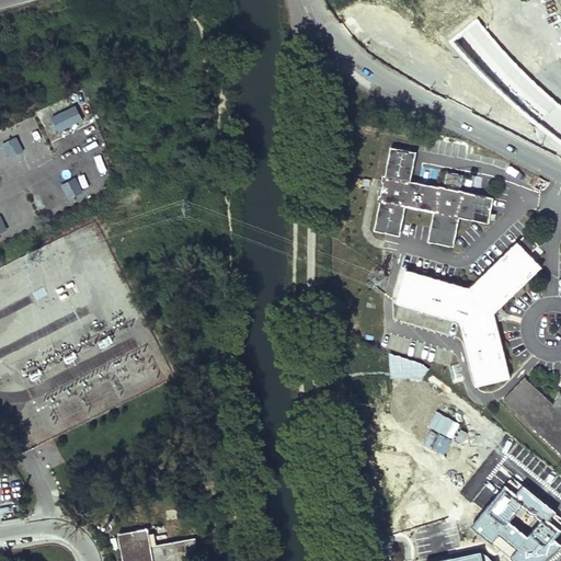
[(50,116),(58,130),(82,119),(75,104),(50,116)]
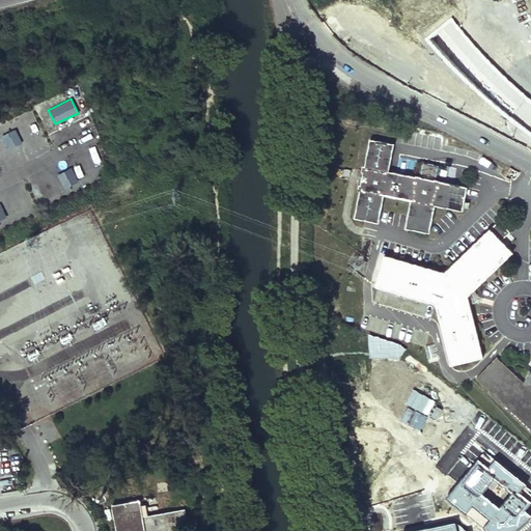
[(1,136),(7,148),(22,141),(15,129),(1,136)]
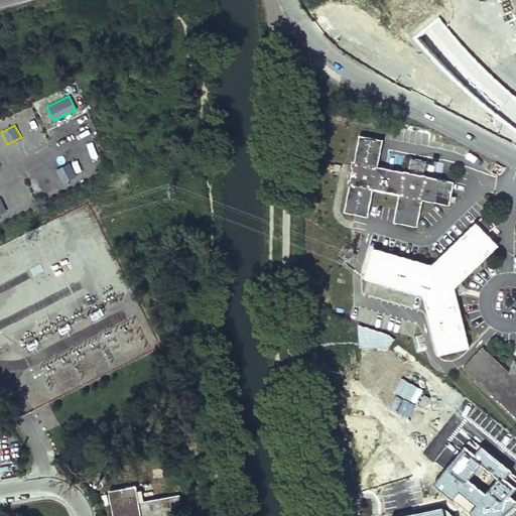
[(424,172),(402,167),(375,162),(381,137),(357,132),(341,209),(364,214),(370,186),(396,192),(391,220),(414,224),(420,197),(447,203),(447,200),(453,201),(454,195),(449,194),(453,178),(424,172)]
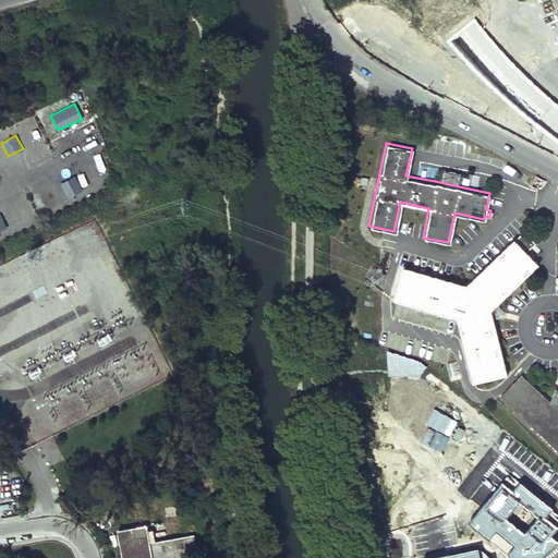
[(462,169),(439,164),(435,181),(459,186),(462,169)]
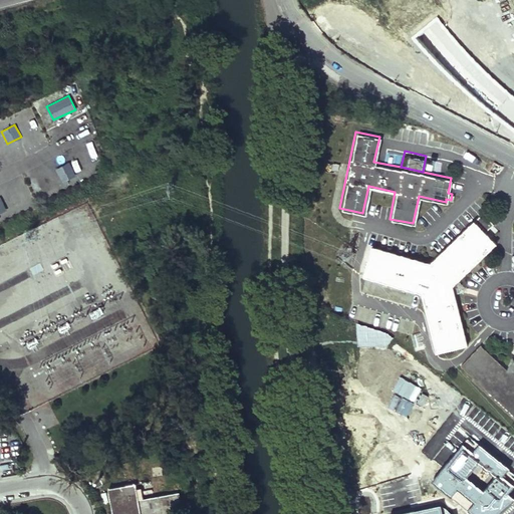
[(55,170),(62,182),(75,175),(68,163),(55,170)]
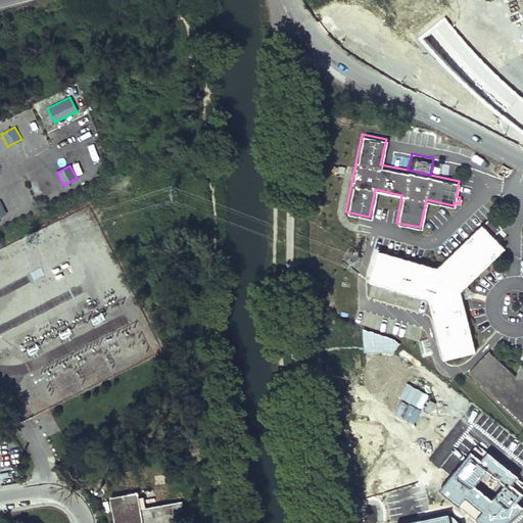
[(29,178),(34,192),(48,187),(43,173),(29,178)]
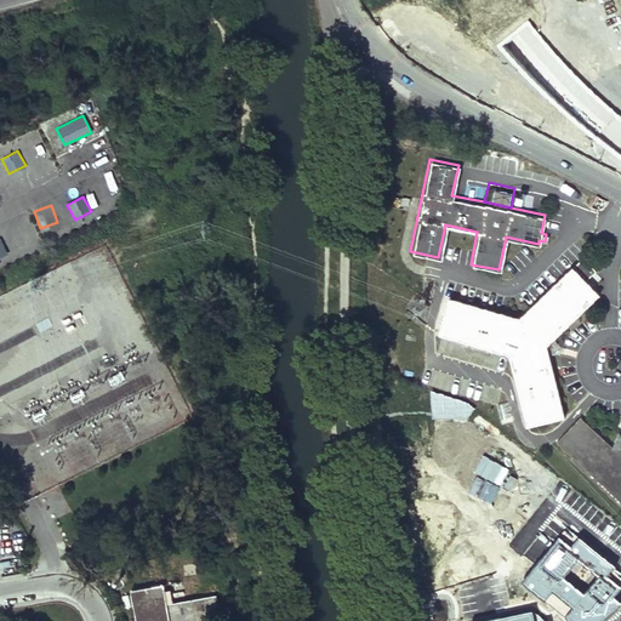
[(23,243),(38,234),(29,218),(13,227),(23,243)]
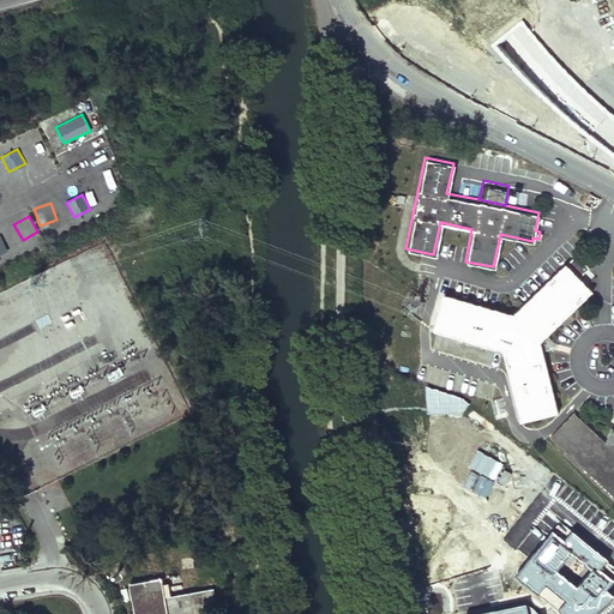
[(575,254),(565,264),(577,276),(587,268),(575,254)]
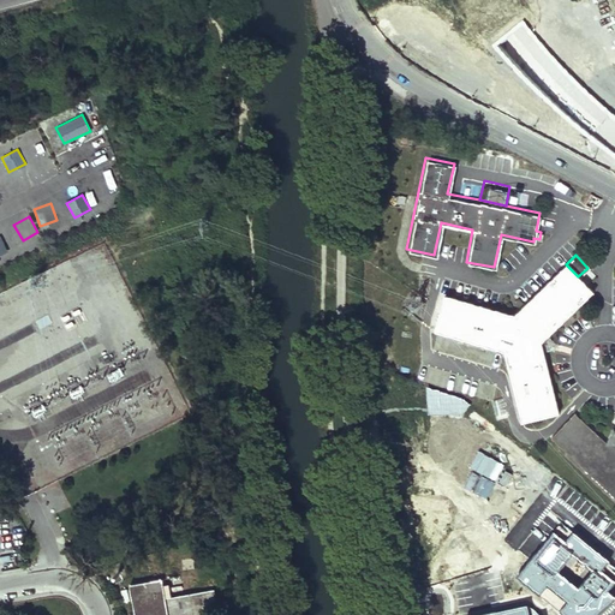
[(578,276),(566,264),(513,314),(443,293),(433,329),(502,350),(520,422),(556,412),(538,341),(591,291),(578,276)]
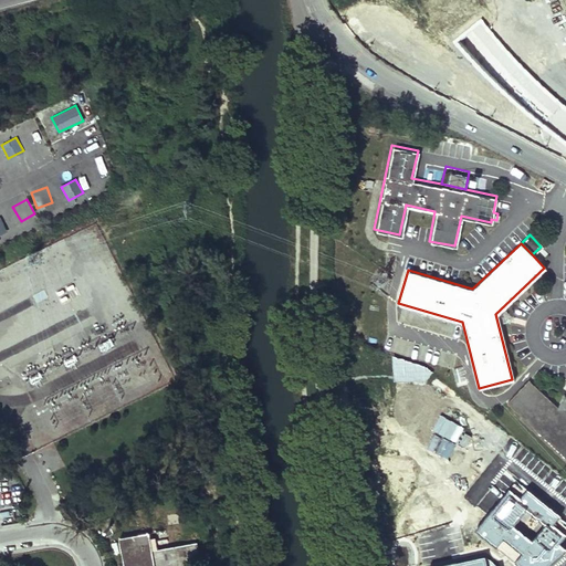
[(565,408),(561,409),(530,380),(509,404),(565,458),(565,408)]
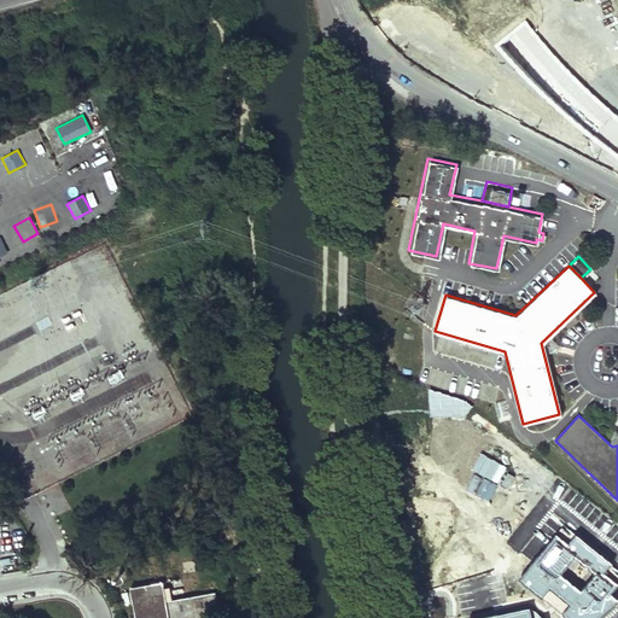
[(617,582),(617,565),(565,524),(532,564),(519,579),(565,617),(599,617),(617,601),(617,600),(608,593),(617,582)]
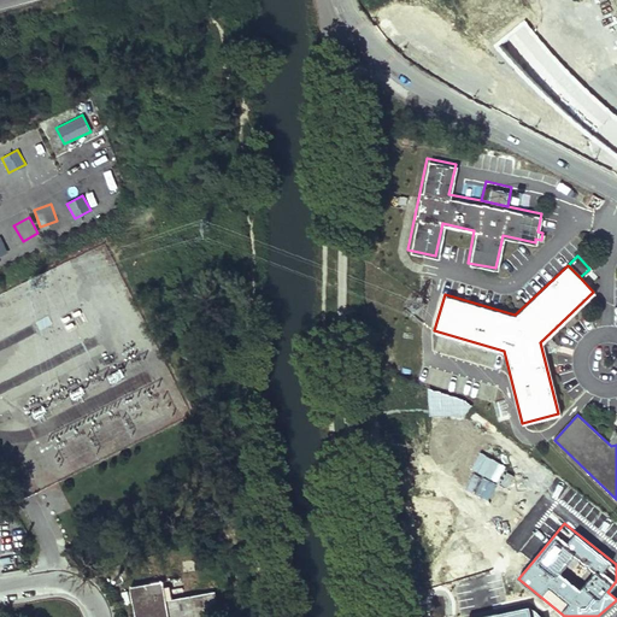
[(218,616),(215,592),(166,600),(163,582),(131,588),(136,616),(218,616)]
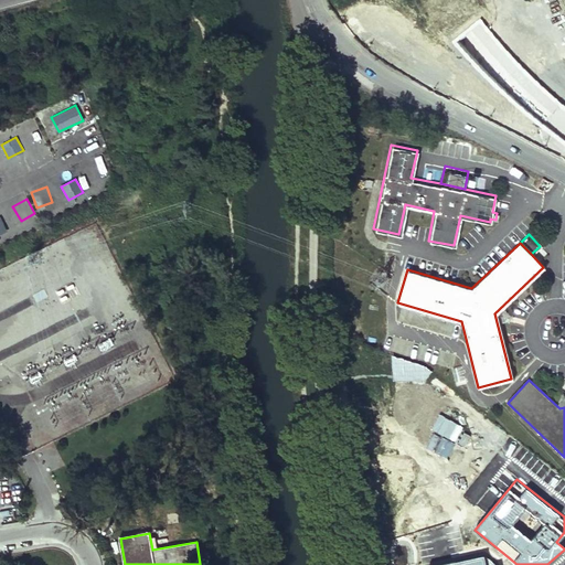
[(497,564),(484,555),(436,564),(497,564)]
